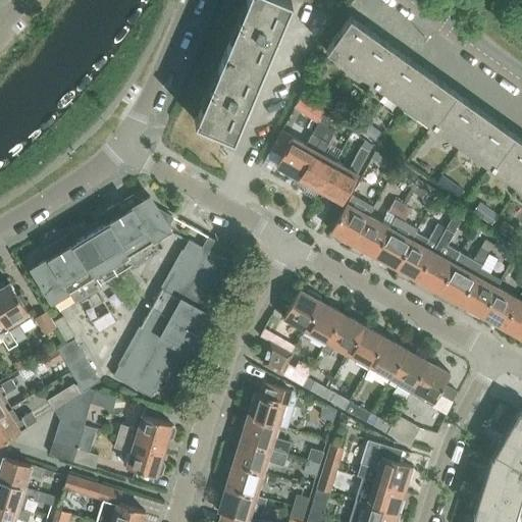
[(246,0),(223,52),(261,68),(290,0),(246,0)]
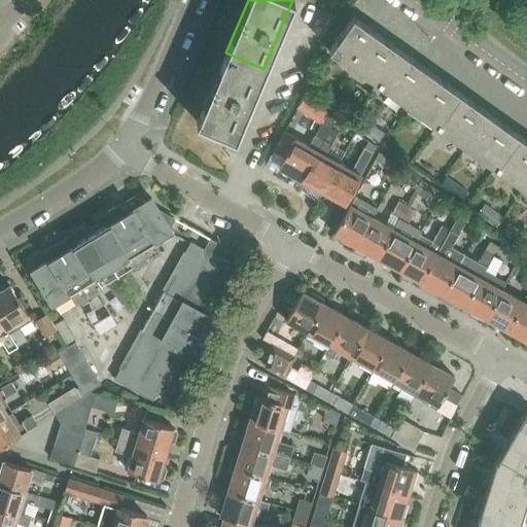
[(328,49),(383,89),(407,55),(352,15),(328,49)]
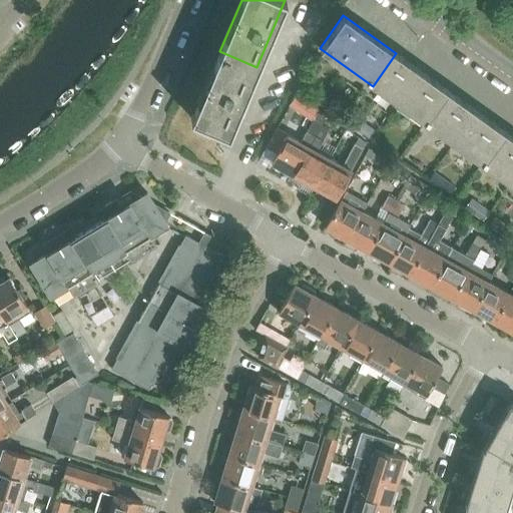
[(192,114),(190,118),(228,134),(257,67),(219,51),(193,114),(192,114)]
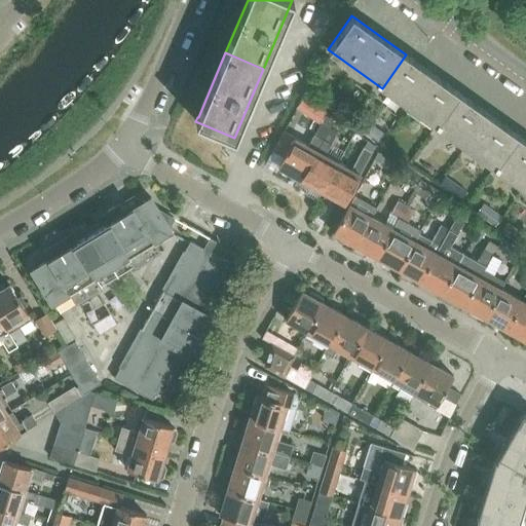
[(382,88),(438,128),(461,95),(406,54),(382,88)]
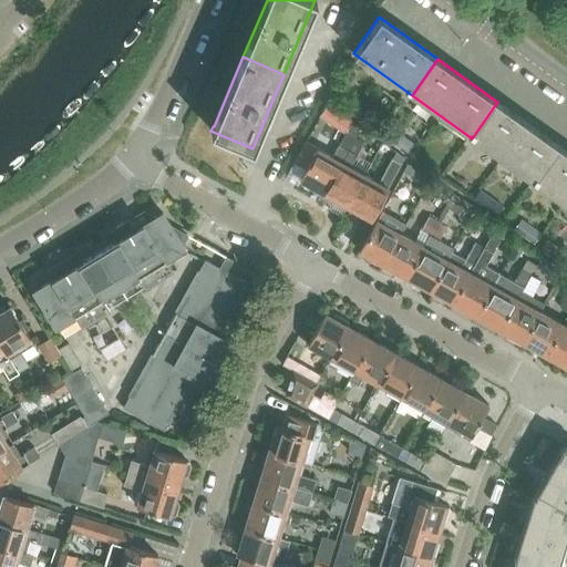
[(472,138),(533,182),(558,146),(497,102),(472,138)]
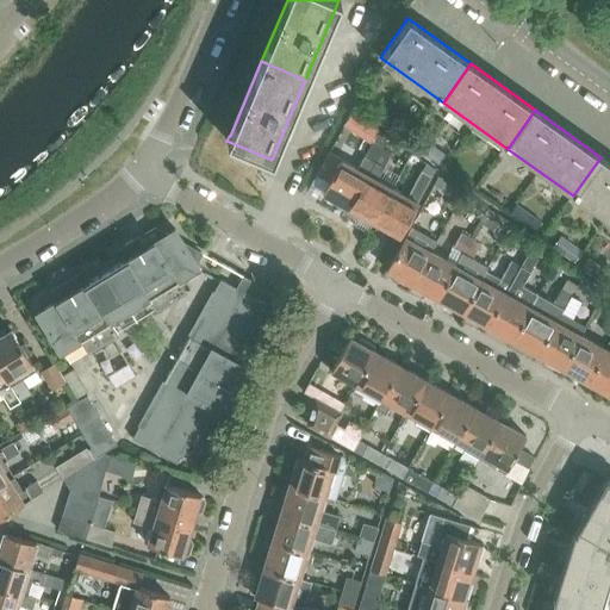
[(361,117),(353,111),(347,119),(355,125),(361,117)]
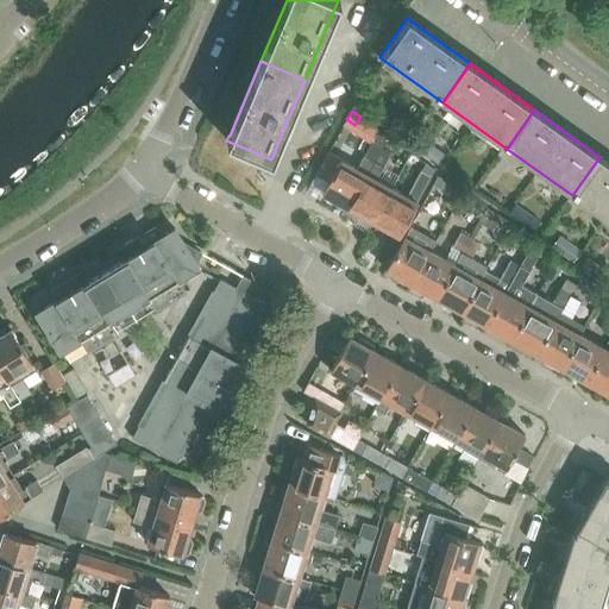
[(445,154),(431,143),(422,152),(438,163),(445,154)]
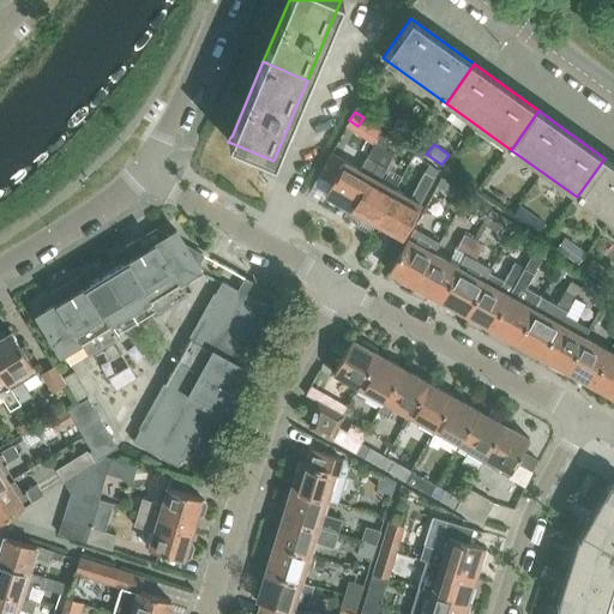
[(367,158),(375,163),(384,150),(374,145),(367,158)]
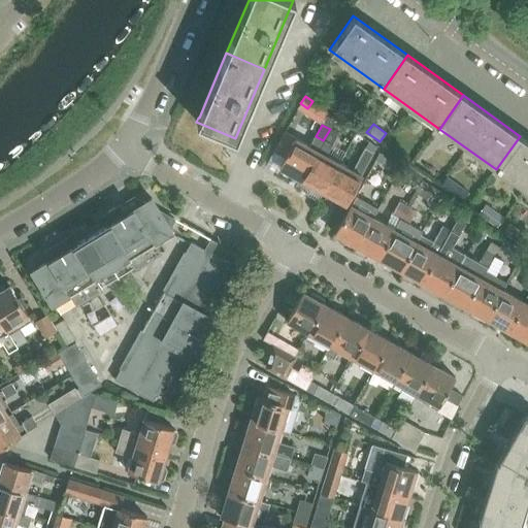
[(323,140),(331,144),(337,133),(330,129),(323,140)]
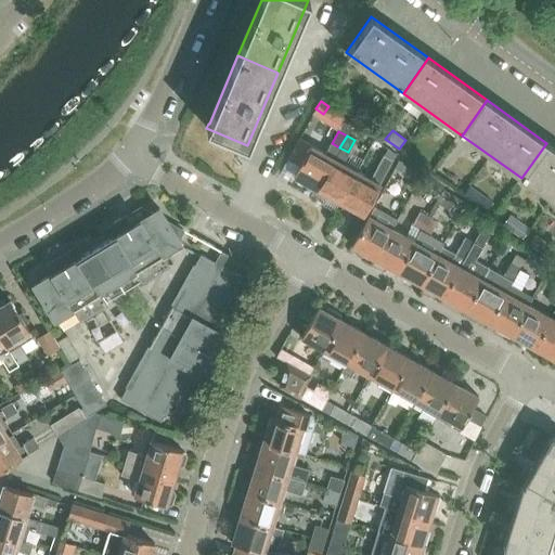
[(317,189),(333,159),(299,140),(288,158),(300,165),(294,176),(317,189)]
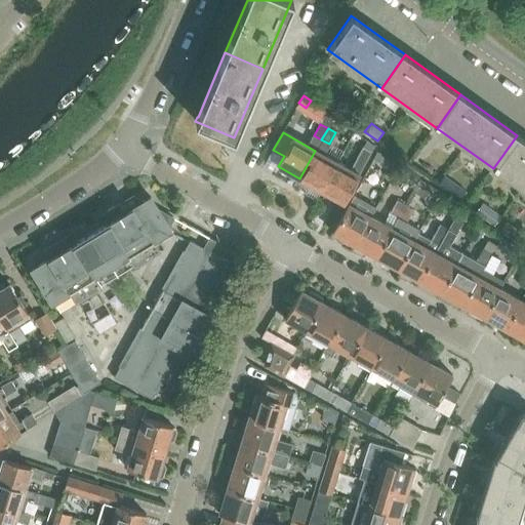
[(524,140),(517,135),(493,168),(524,190),(524,140)]
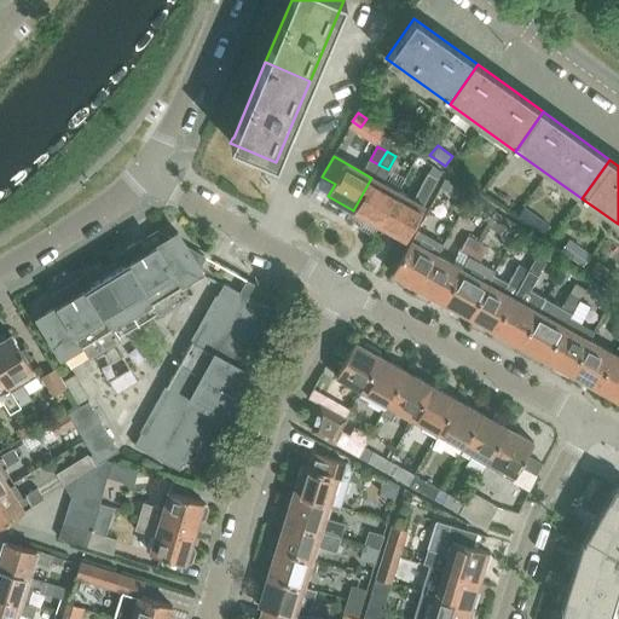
[(422,189),(432,195),(439,180),(429,175),(422,189)]
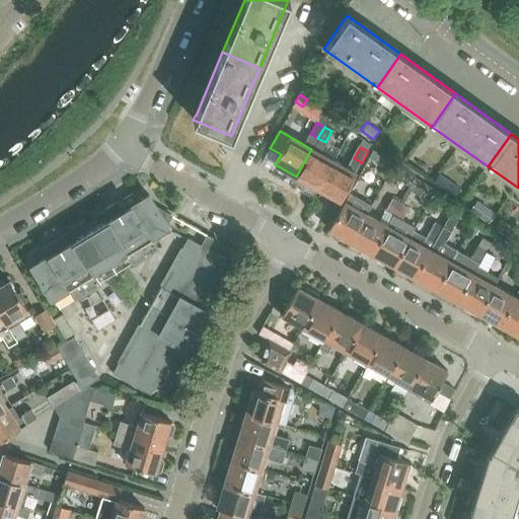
[(317,189),(332,160),(312,148),(311,149),(296,176),(317,189)]
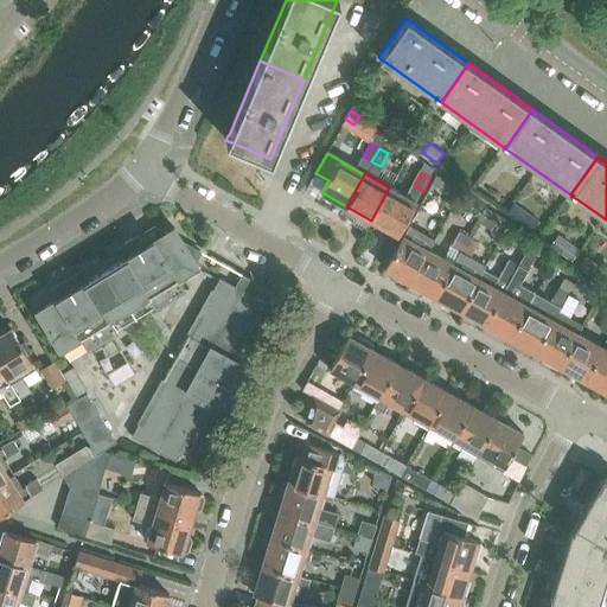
[(432,184),(458,198),(462,190),(436,176),(432,184)]
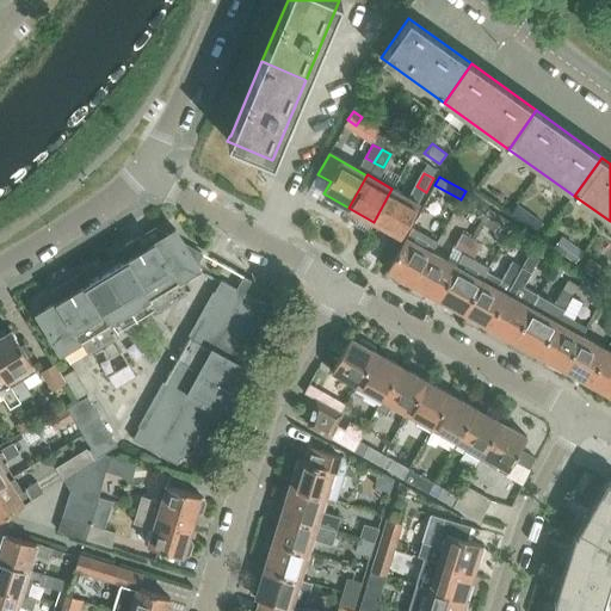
[(374,222),(400,236),(419,204),(393,190),(393,187),(392,189),(374,222)]
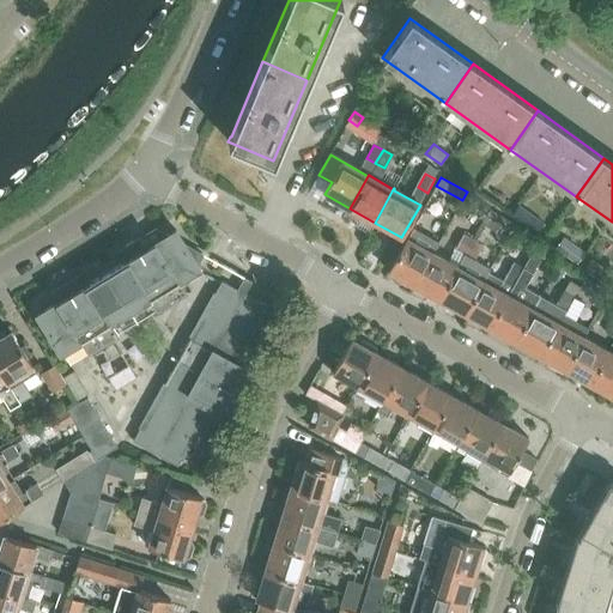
[(544,223),(519,205),(510,216),(536,234),(544,223)]
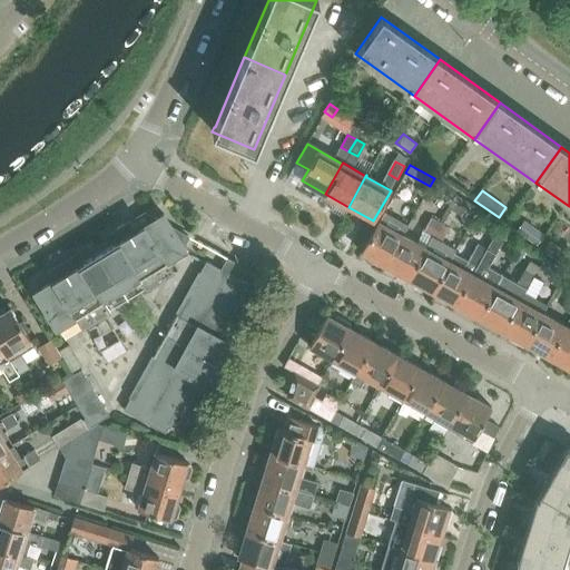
[(478,209),(455,196),(449,207),(470,220),(478,209)]
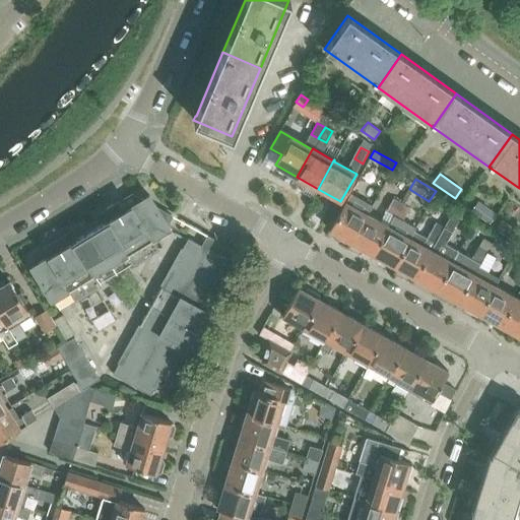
[(55,240),(60,249),(31,267),(51,301),(69,289),(75,300),(100,285),(93,274),(128,254),(134,264),(158,250),(151,239),(170,228),(168,224),(172,215),(142,199),(120,212),(115,205),(119,203),(118,202),(115,204),(114,203),(113,204),(114,205),(96,214),(98,216),(103,213),(108,220),(61,249),(56,239),(55,240)]
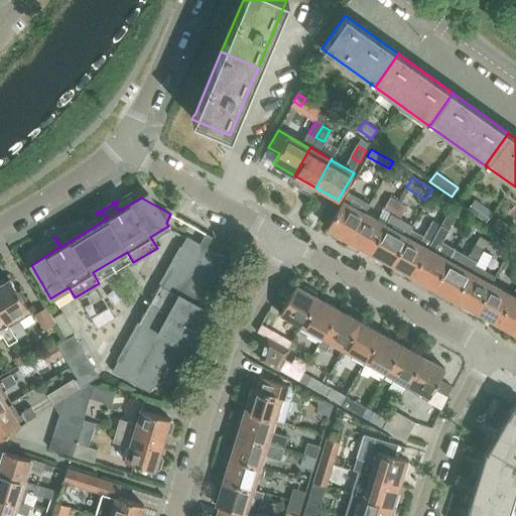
[(384,210),(392,214),(398,203),(390,199),(384,210)]
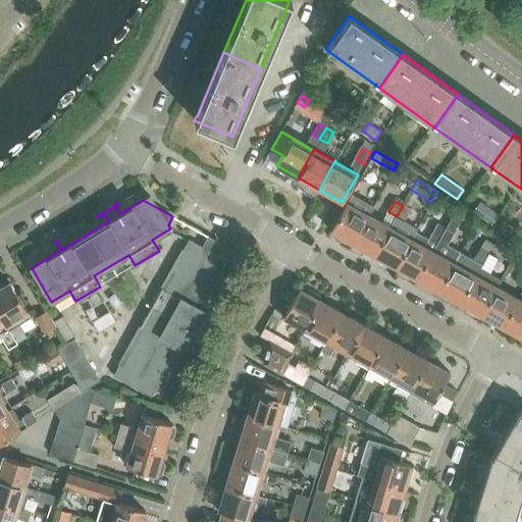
[(331,231),(353,244),(369,215),(347,203),(331,231)]
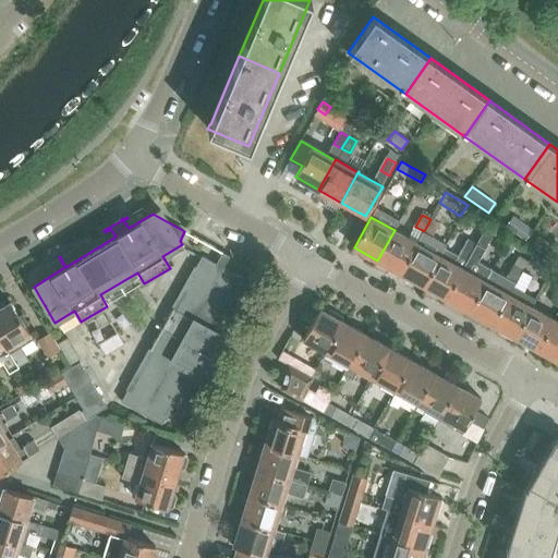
[(431,219),(424,231),(432,235),(439,223),(431,219)]
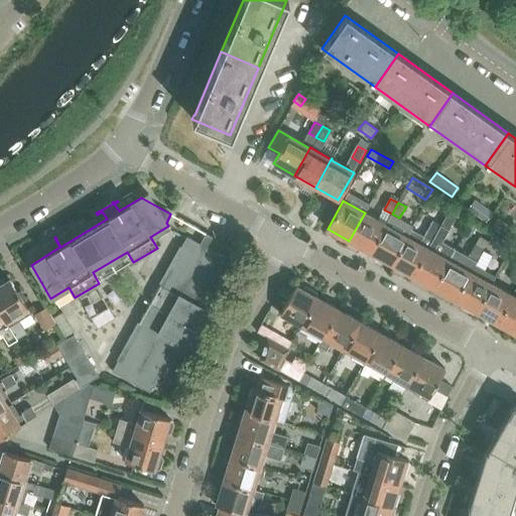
[(428,248),(412,276),(433,288),(449,260),(456,249),(441,242),(456,217),(458,217),(462,210),(453,204),(448,212),(440,226),(434,238),(428,248)]
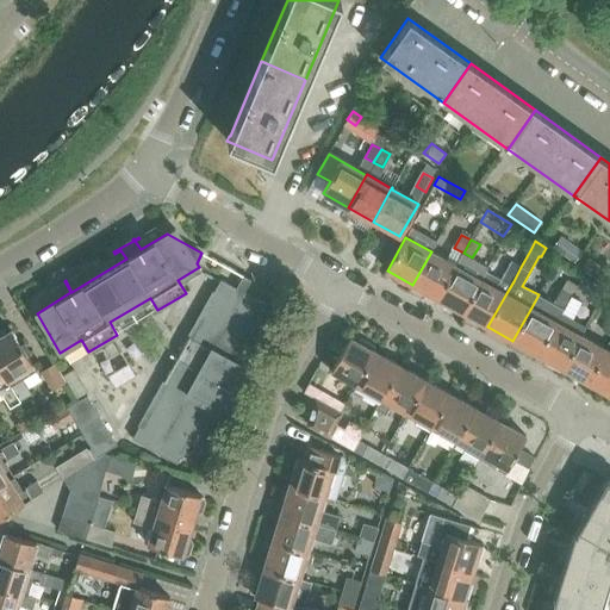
[(412,285),(437,298),(456,265),(431,251),(412,285)]
